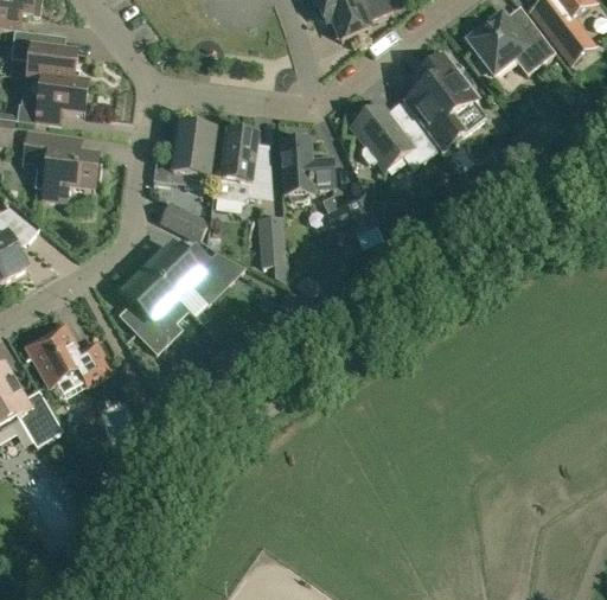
[(0,0),(0,26),(14,29),(17,29),(18,13),(40,16),(43,0),(0,0)]
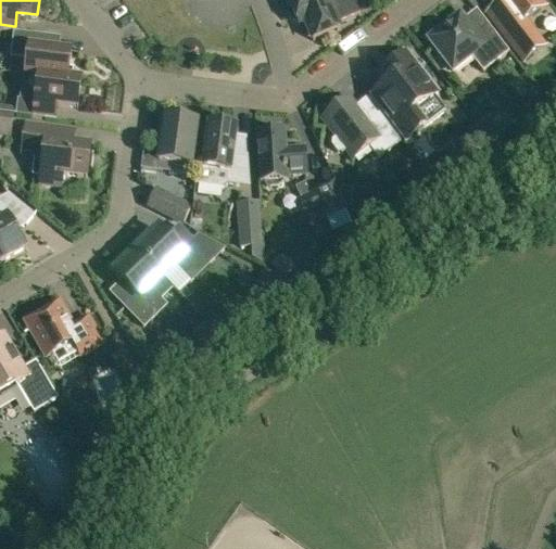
[(290,0),(291,2),(290,7),(293,15),(298,17),(299,20),(305,17),(313,36),(340,24),(337,18),(361,9),(356,0),(290,0)]
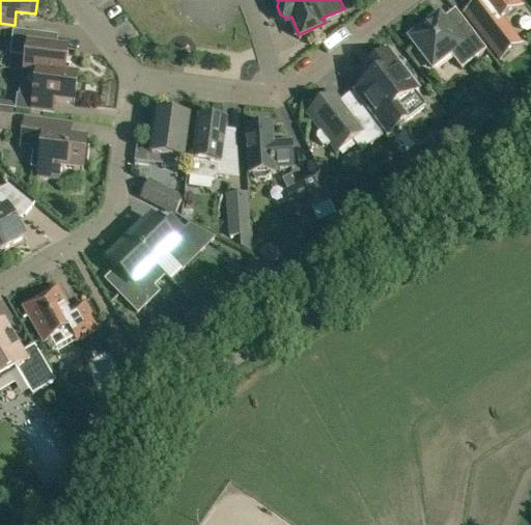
[(465,8),(478,26),(500,54),(520,39),(502,16),(521,0),(477,0),(465,8)]
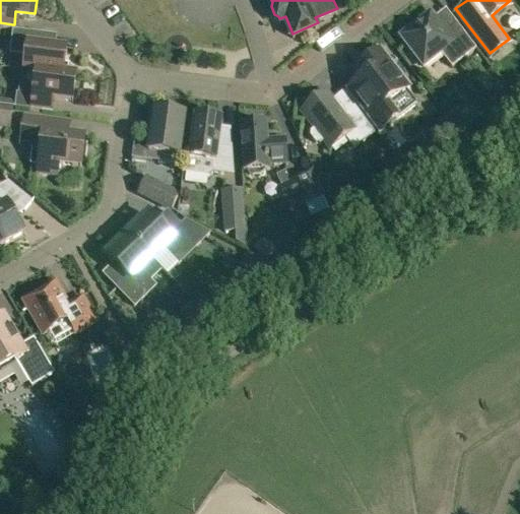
[(431,7),(400,30),(424,61),(441,48),(452,62),(476,44),(457,18),(446,27),(431,7)]
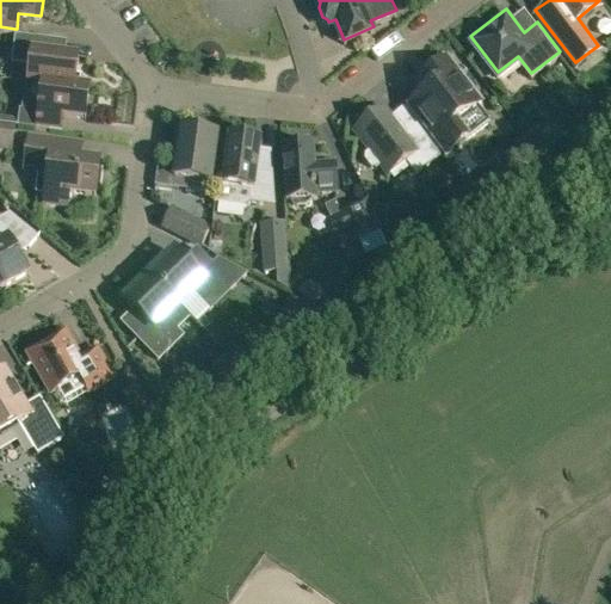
[(20,30),(17,29),(14,29),(11,57),(30,60),(28,76),(88,84),(90,84),(75,81),(79,53),(45,48),(48,34),(20,30)]
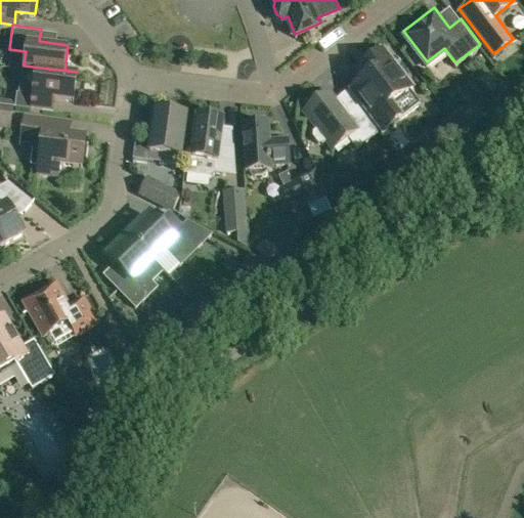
[(364,77),(349,88),(360,103),(379,127),(381,130),(424,97),(384,46),(357,67),(364,77)]
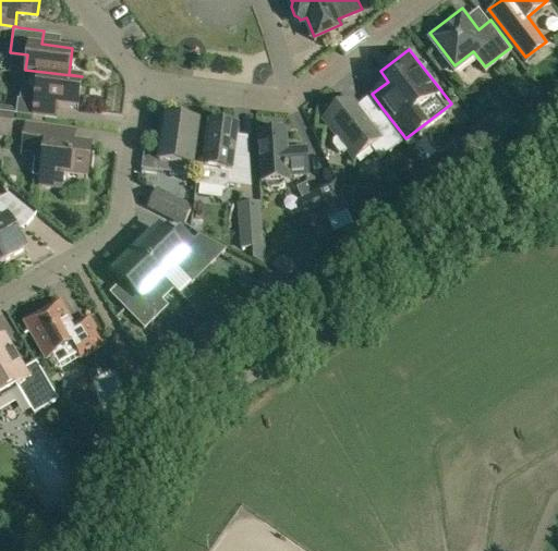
[(77,103),(81,76),(25,70),(22,95),(17,95),(15,110),(57,115),(59,101),(77,103)]
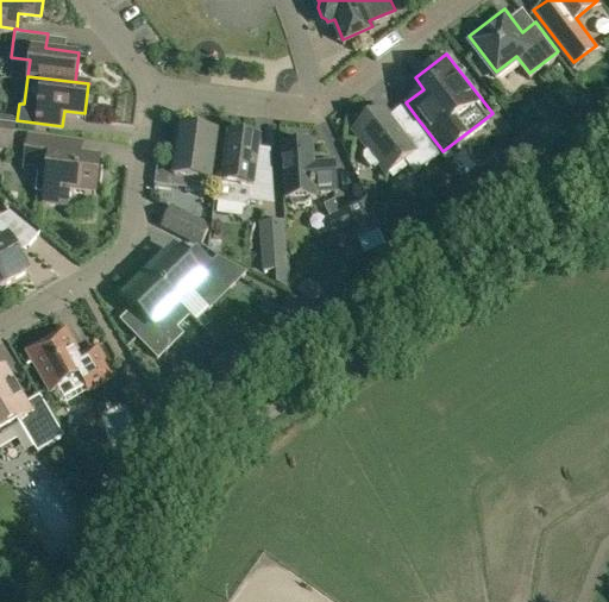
[(382,102),(353,125),(369,145),(364,149),(364,154),(370,162),(375,162),(378,160),(387,169),(405,156),(414,168),(440,148),(419,120),(405,131),(382,102)]
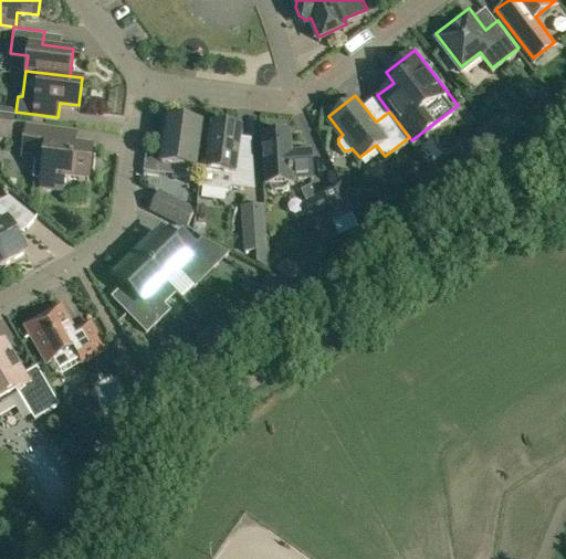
[(0,123),(10,124),(12,111),(0,108),(0,123)]
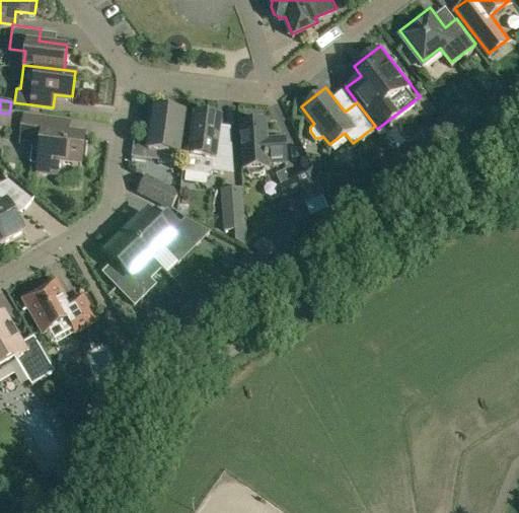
[(154,106),(148,147),(178,150),(183,111),(177,110),(178,104),(165,103),(164,107),(154,106)]
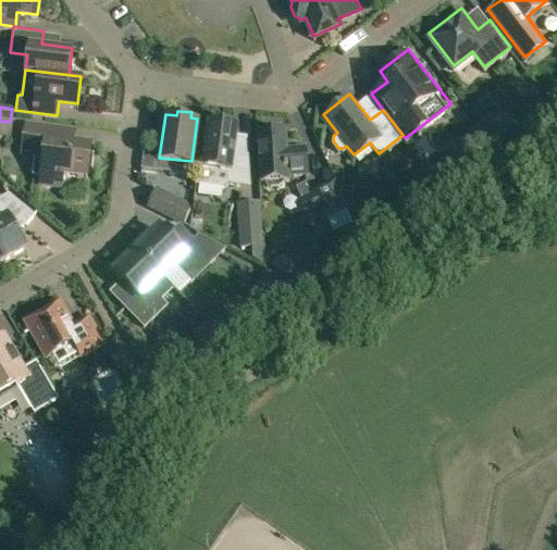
[(90,142),(73,140),(74,126),(26,120),(23,148),(36,150),(33,170),(41,171),(40,179),(62,183),(63,170),(87,173),(88,166),(91,166),(94,150),(90,150),(90,142)]
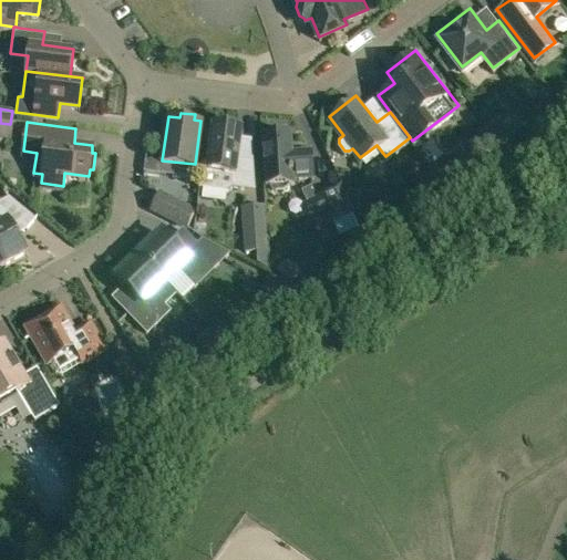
[(227,186),(232,183),(256,186),(254,157),(237,155),(240,125),(214,122),(209,157),(203,156),(199,183),(203,184),(203,183),(227,186)]
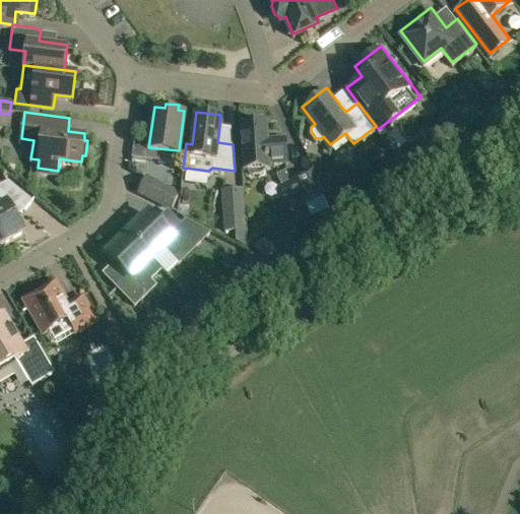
[(266,119),(240,120),(244,167),(248,166),(249,170),(253,171),(261,171),(264,169),(265,165),(269,165),(269,161),(287,159),(285,133),(268,135),(266,119)]
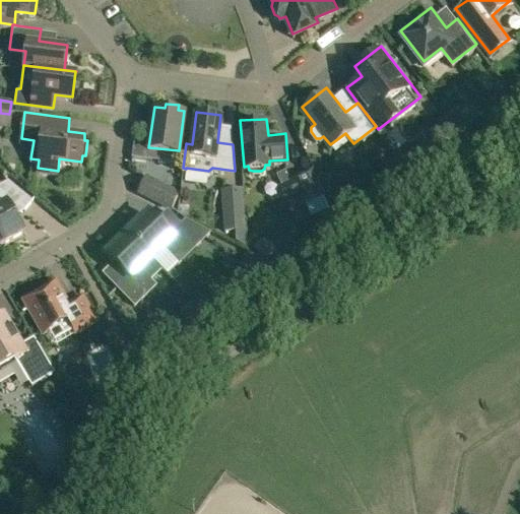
[(311,166),(302,170),(289,176),(289,178),(280,182),(288,200),(298,195),(301,201),(314,195),(322,192),(311,166)]
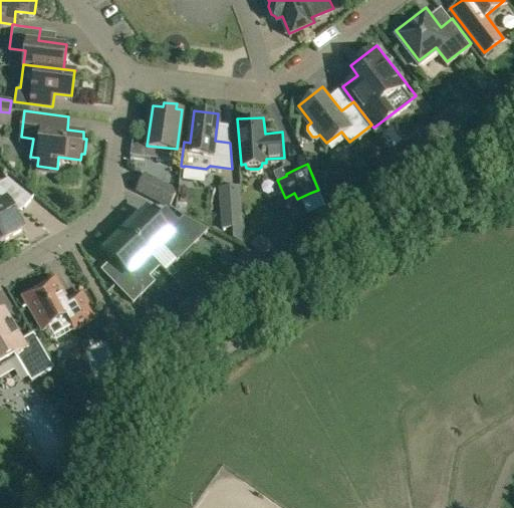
[(334,194),(339,188),(341,172),(326,170),(325,173),(324,187),(326,193),(329,194),(334,194)]
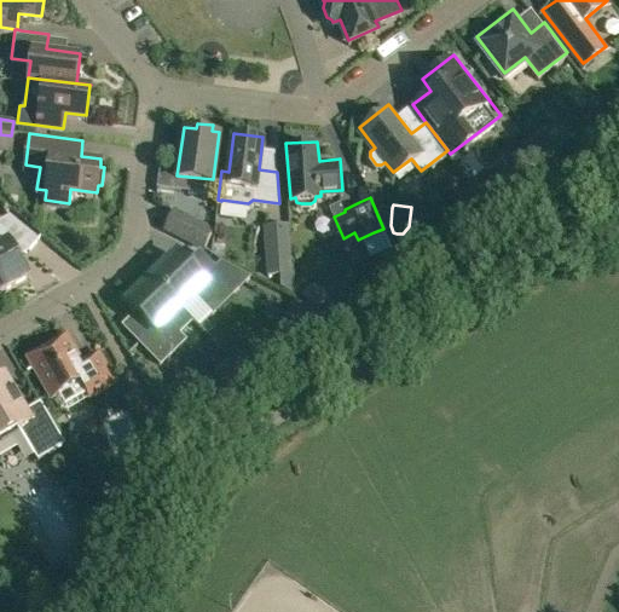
[(213,226),(174,207),(166,224),(204,243),(213,226)]
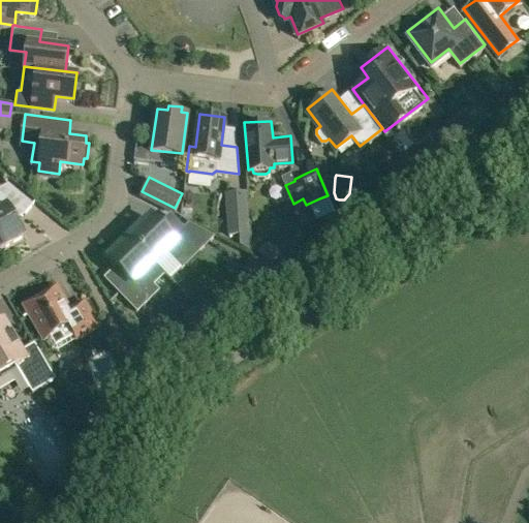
[(0,238),(4,244),(25,232),(11,208),(18,204),(25,210),(33,201),(8,180),(0,184),(0,238)]
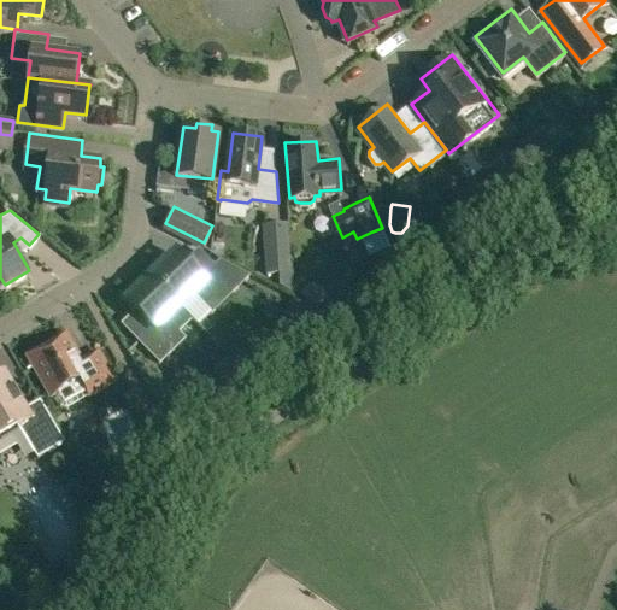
[(293,270),(291,240),(289,232),(288,218),(264,220),(266,241),(269,271),(281,270),(282,283),(294,291),(293,270)]
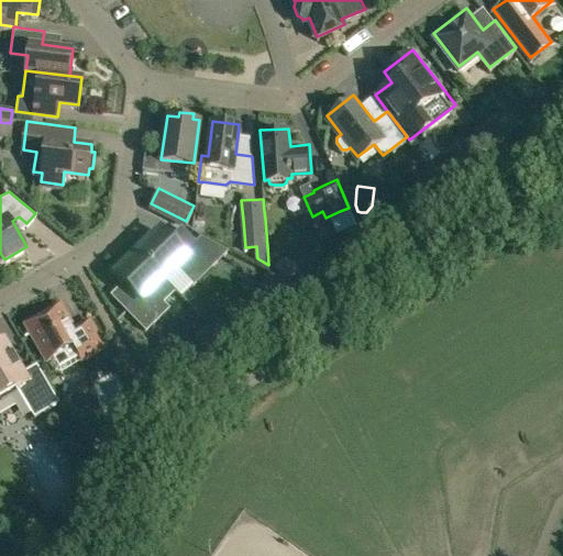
[(205,234),(197,241),(196,238),(184,251),(161,228),(139,248),(165,277),(178,265),(194,280),(229,246),(205,234)]
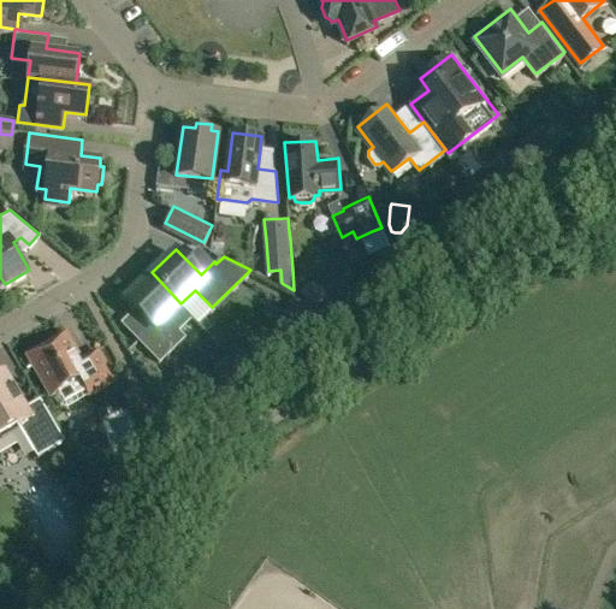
[(193,314),(181,303),(152,272),(128,296),(153,321),(138,336),(160,358),(184,333),(179,327),(193,314)]
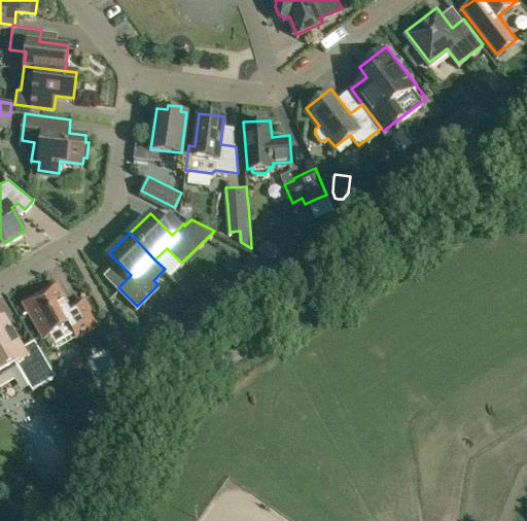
[(262,244),(259,249),(262,254),(270,257),(275,257),(278,252),(275,247),(269,243),(262,244)]
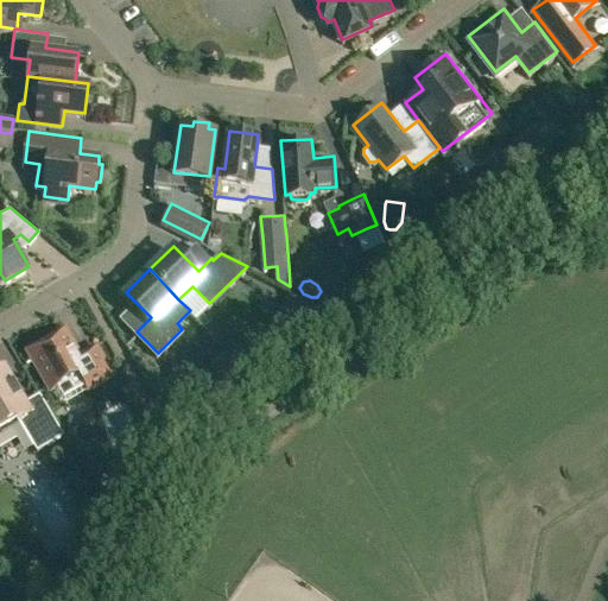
[(67,397),(88,385),(113,371),(96,341),(77,353),(63,329),(31,347),(59,396),(67,397)]
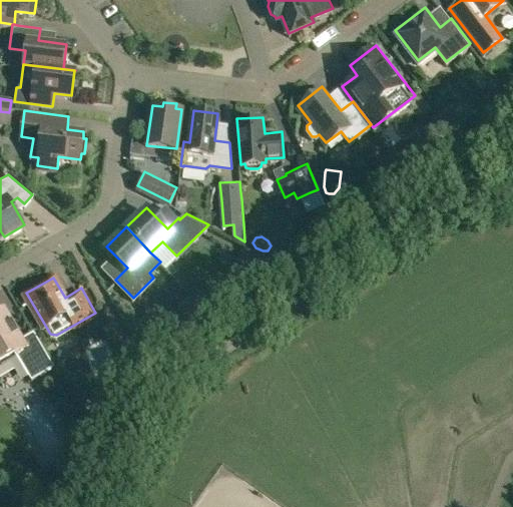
[(4,306),(0,308),(0,359),(15,350),(31,377),(54,364),(33,329),(21,336),(4,306)]
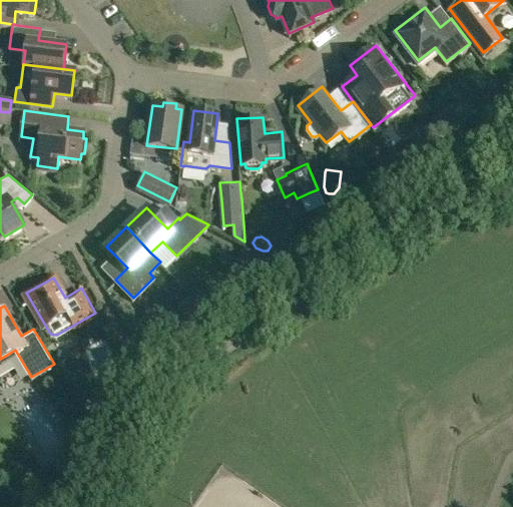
[(100,406),(98,403),(88,410),(92,416),(94,419),(98,416),(100,414),(104,412),(100,406)]
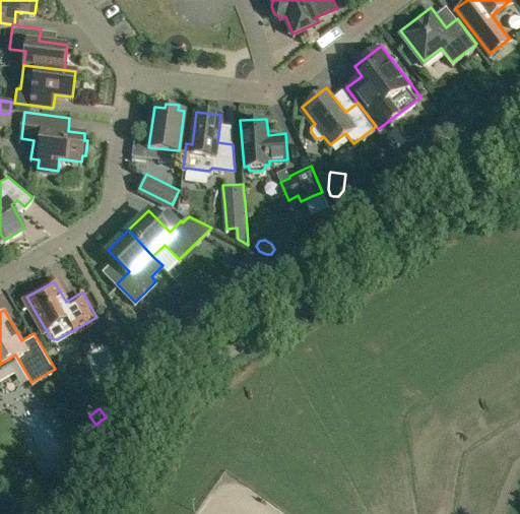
[(106,429),(103,423),(98,426),(95,427),(92,429),(96,437),(100,441),(110,435),(106,429)]
